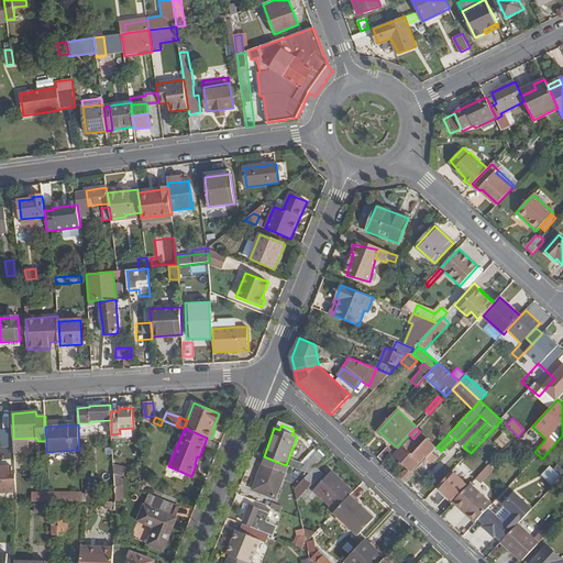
[(0,430),(0,446),(13,446),(13,439),(13,430),(0,430)]
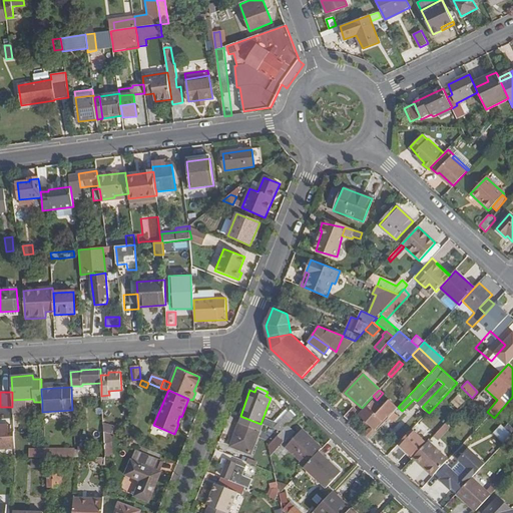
[(457,408),(464,401),(457,394),(450,401),(457,408)]
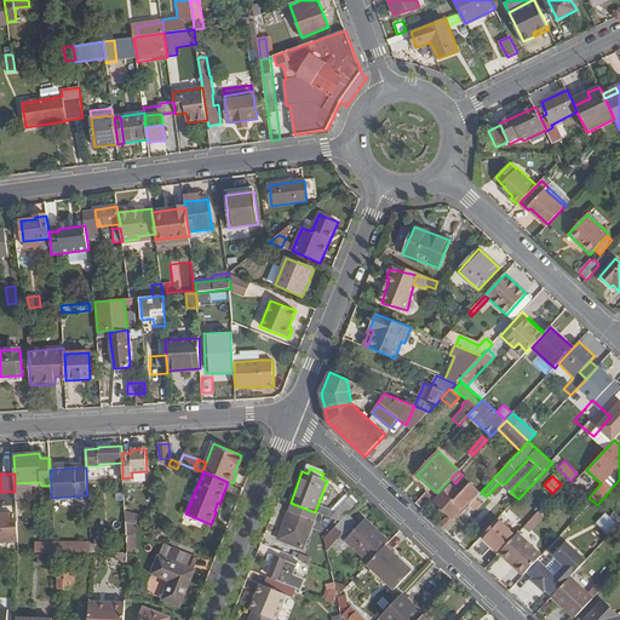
[(454,520),(480,493),(470,483),(460,495),(451,486),(435,500),(448,514),(438,524),(445,530),(454,520)]
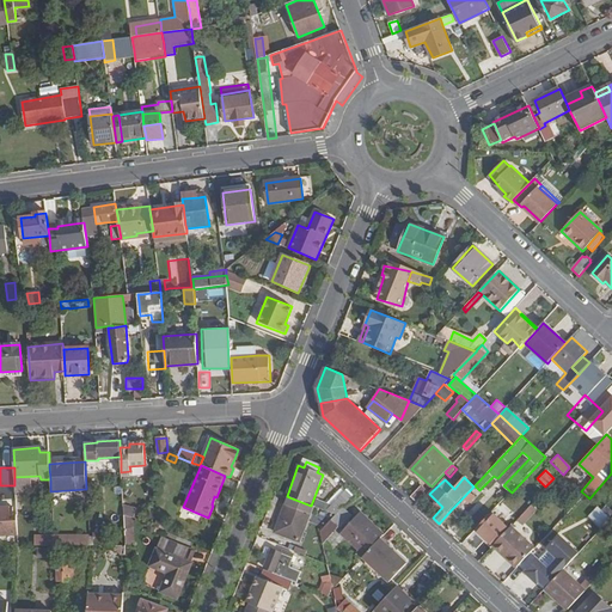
[(428,491),(422,485),(410,497),(416,503),(428,491)]
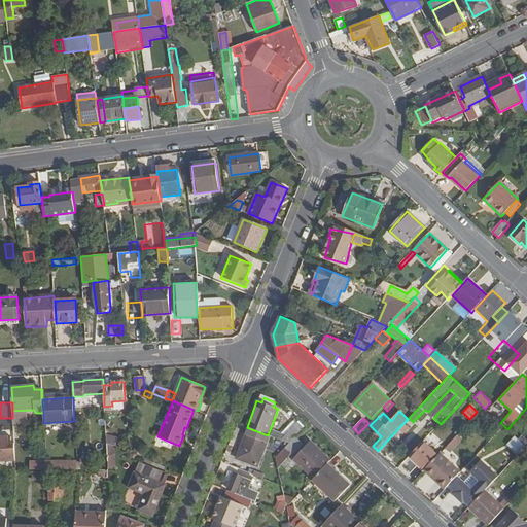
[(304,429),(297,423),(281,440),(290,444),(296,437),(304,429)]
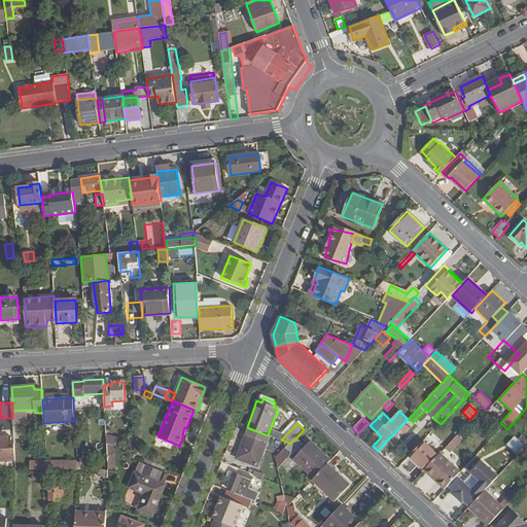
[(237,460),(257,467),(270,435),(268,435),(249,428),(237,460)]
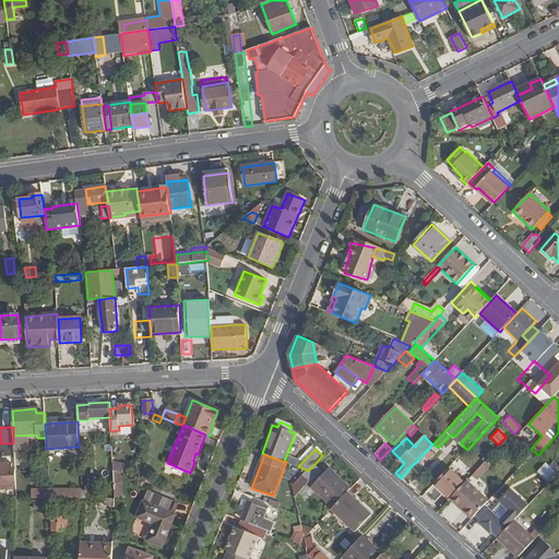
[(298,466),(302,462),(288,456),(286,462),(298,466)]
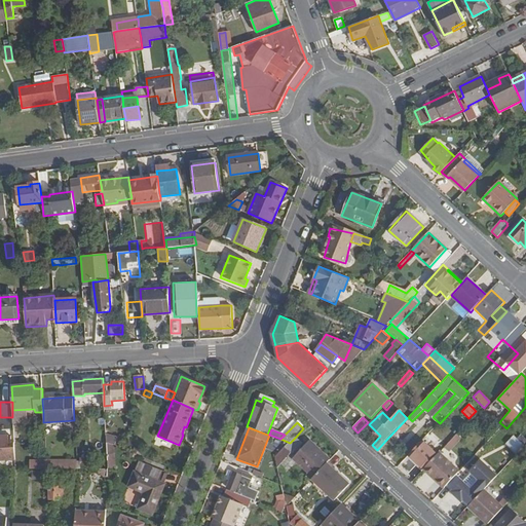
[(461,439),(457,435),(445,448),(449,452),(461,439)]
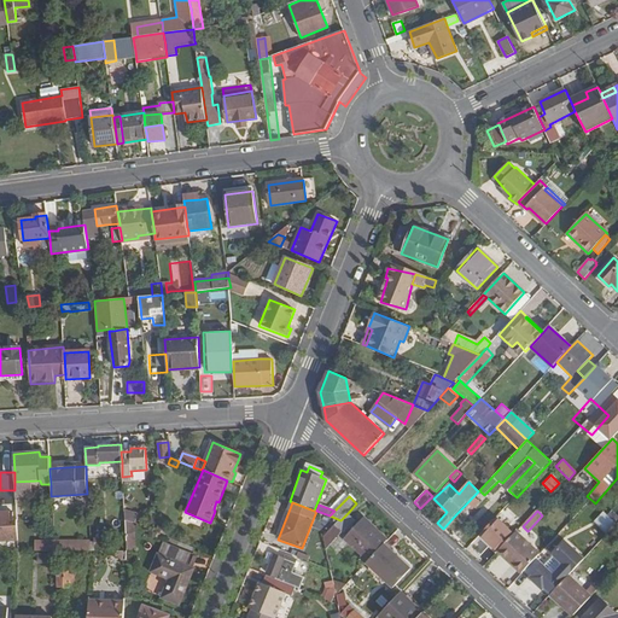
[(605,512),(600,518),(612,530),(617,524),(605,512)]
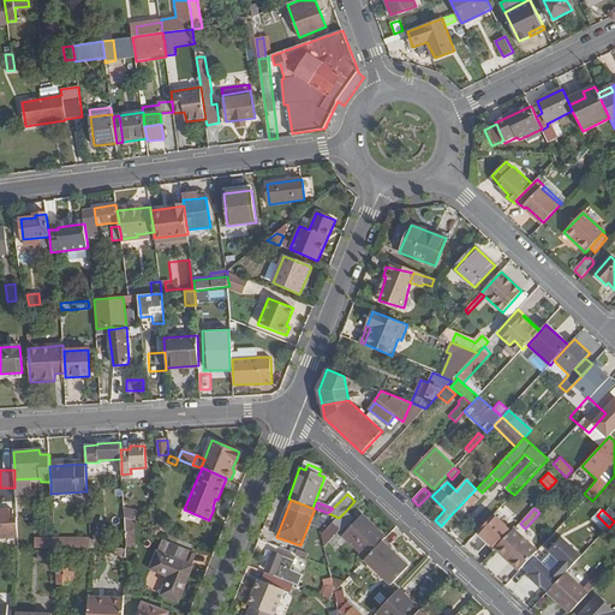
[(0,511),(0,538),(17,538),(17,517),(13,518),(13,511),(0,511)]
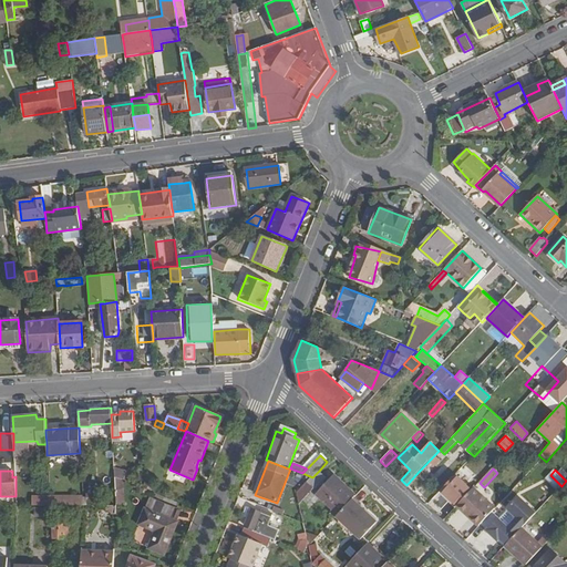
[(312,477),(298,493),(300,502),(313,488),(316,491),(327,478),(319,471),(312,477)]
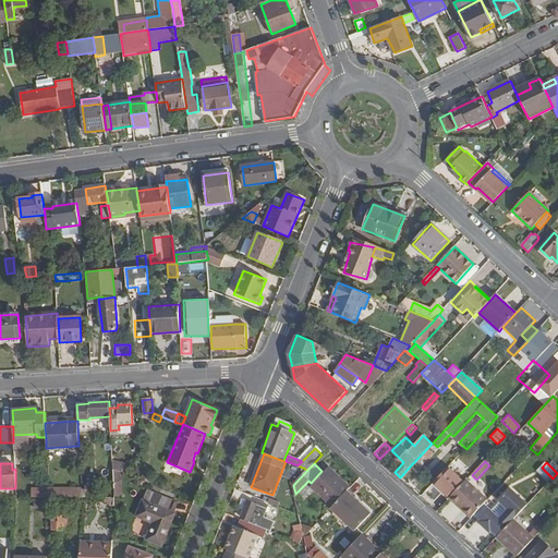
[(465,482),(449,466),(434,483),(450,498),(465,482)]
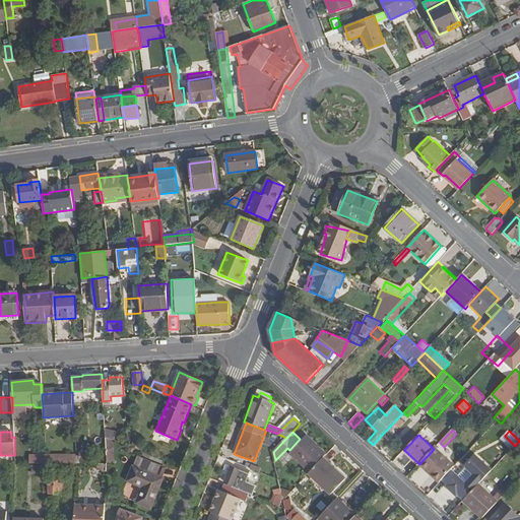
[(324,458),(326,455),(321,450),(307,437),(290,454),(305,467),(304,469),(309,474),(324,458)]
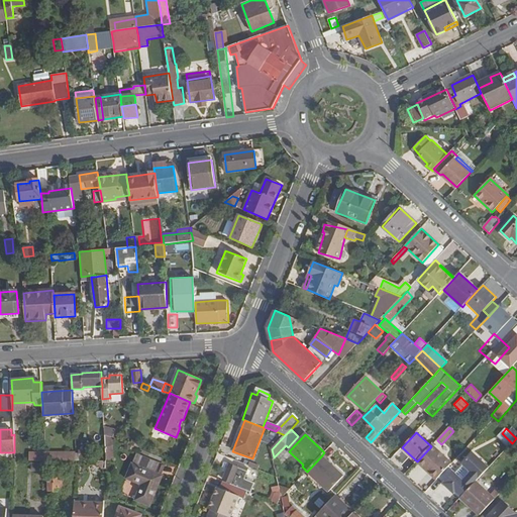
[(490,467),(508,447),(502,442),(483,463),(472,453),(461,464),(471,473),(462,481),(453,473),(448,468),(438,478),(444,484),(443,484),(453,494),(455,491),(461,497),(476,482),(490,467)]
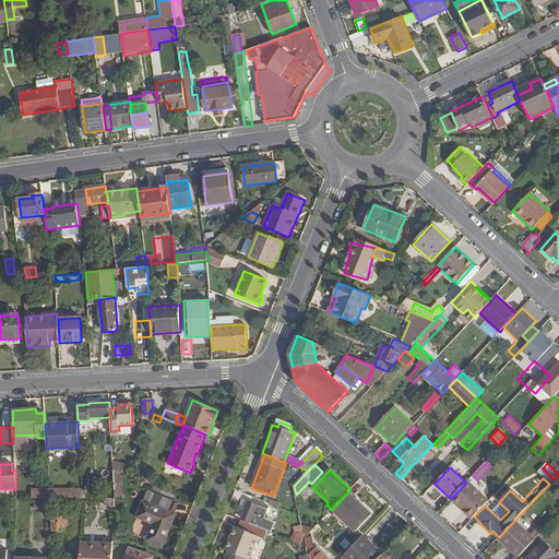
[(460,507),(462,504),(474,516),(485,506),(488,502),(467,482),(466,483),(451,499),(460,507)]
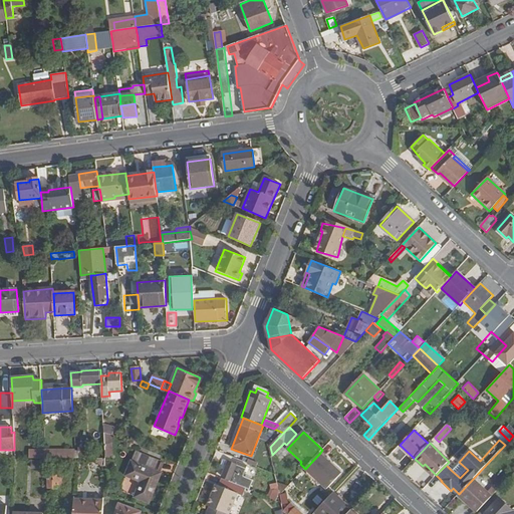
[(28,451),(29,459),(45,459),(45,450),(28,451)]
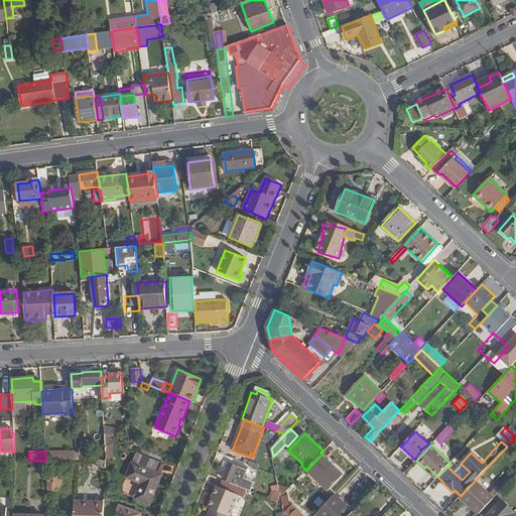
[(137,455),(133,464),(132,464),(127,478),(141,484),(136,499),(150,505),(162,475),(159,474),(162,465),(137,455)]
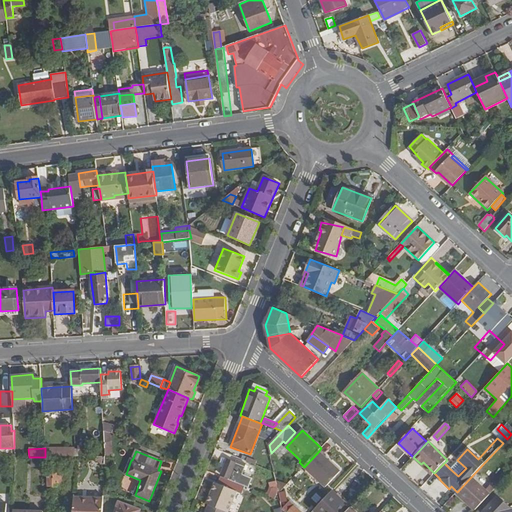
[(326,487),(341,472),(319,451),(304,467),(326,487)]
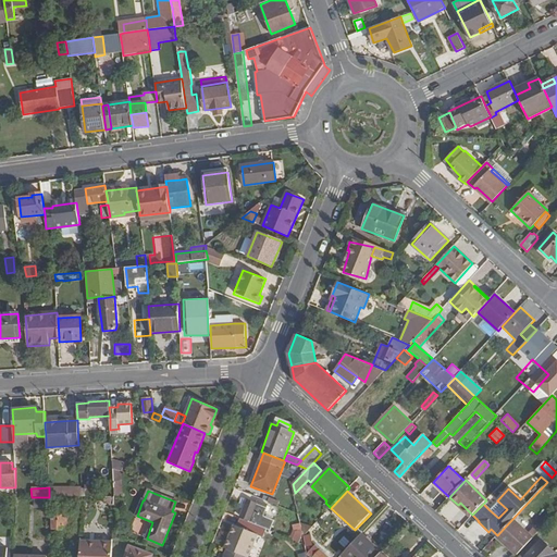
[(48,508),(48,499),(35,499),(35,508),(48,508)]
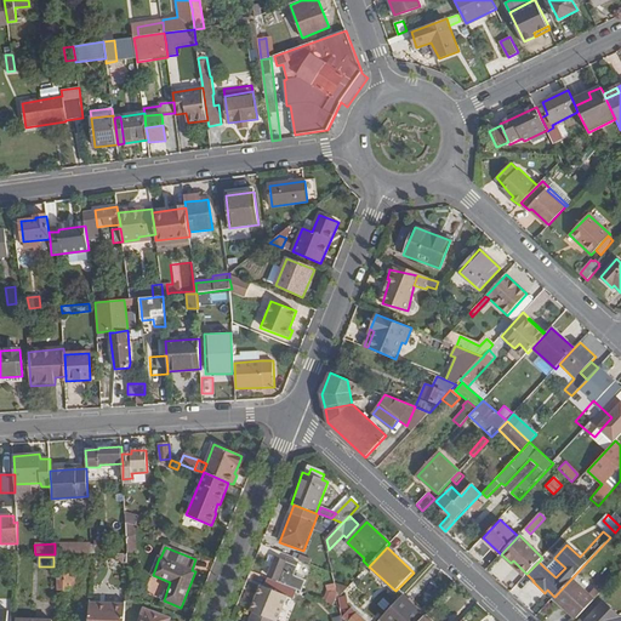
[(286,563),(277,559),(269,577),(274,580),(297,590),(302,591),(306,581),(295,576),(300,563),(289,559),(286,563)]
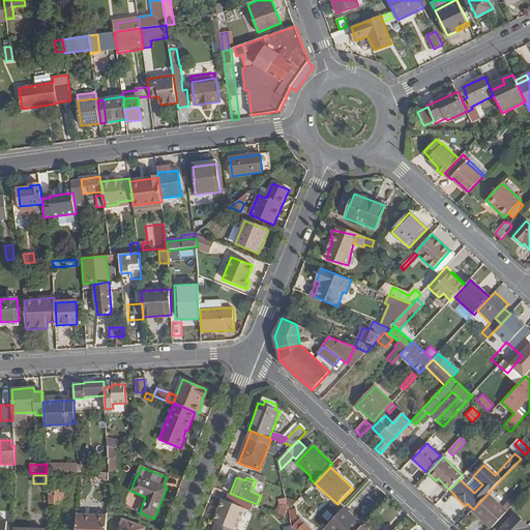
[(52,486),(52,494),(50,494),(50,503),(60,503),(60,501),(65,501),(65,486),(52,486)]
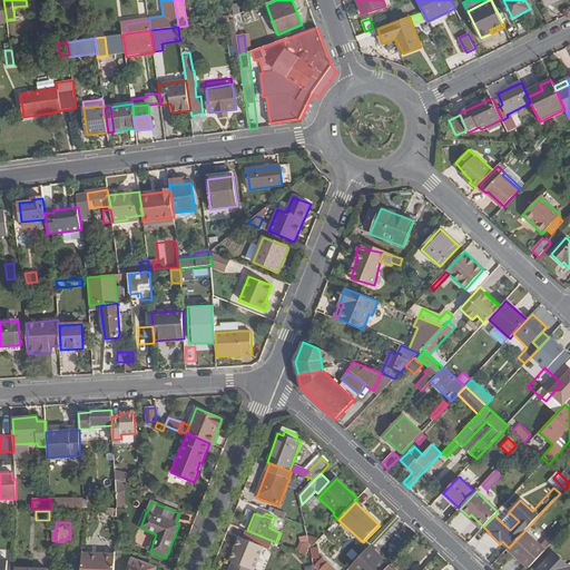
[(509,548),(509,549),(529,568),(546,550),(540,546),(524,531),(509,548)]
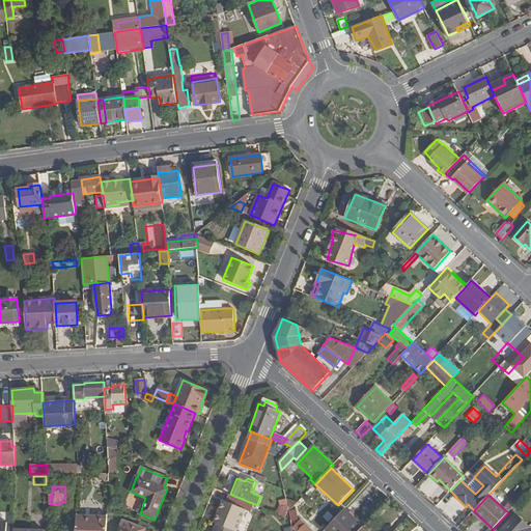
[(247,506),(253,508),(254,504),(234,496),(231,503),(230,502),(222,520),(238,527),(247,506)]
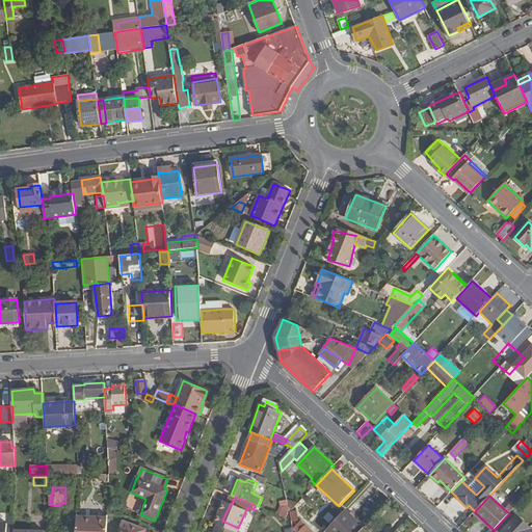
[(288,500),(290,511),(298,503),(288,500)]
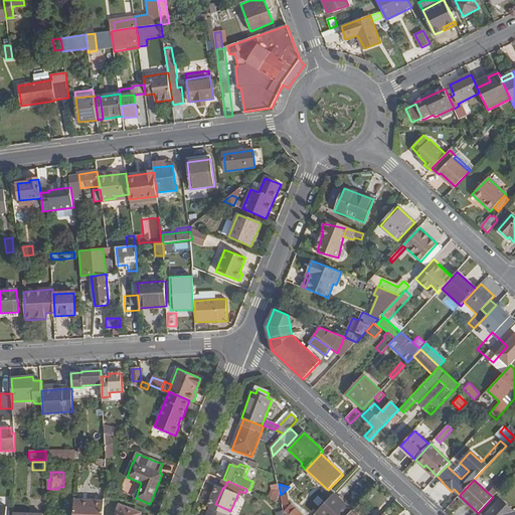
[(495,486),(488,493),(493,497),(499,491),(495,486)]
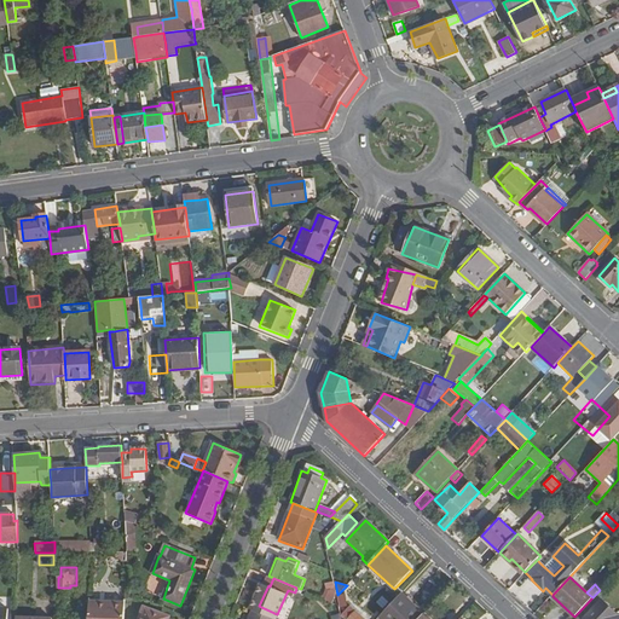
[(336,591),(331,590),(327,600),(328,600),(334,602),(336,596),(337,594),(336,591)]
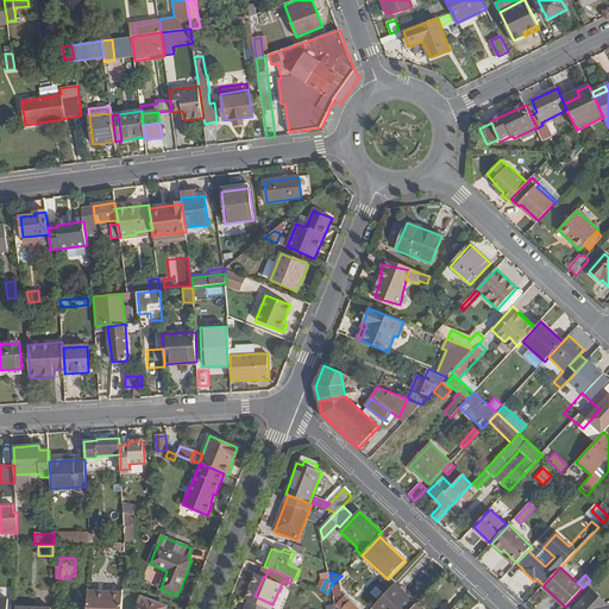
[(413,608),(418,604),(396,584),(374,607),(376,608),(413,608)]
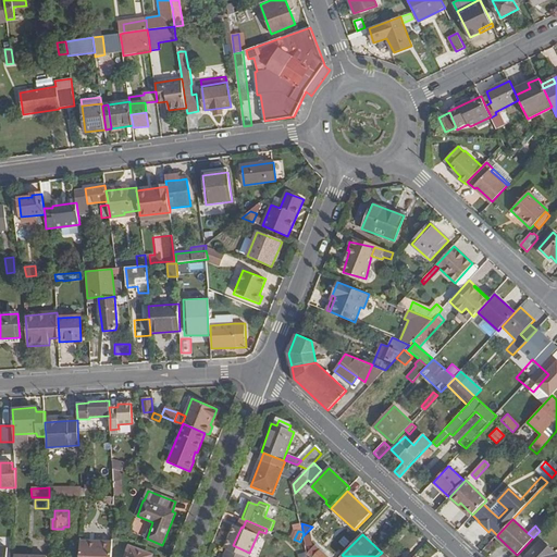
[(556,556),(556,554),(541,540),(523,556),(556,556)]
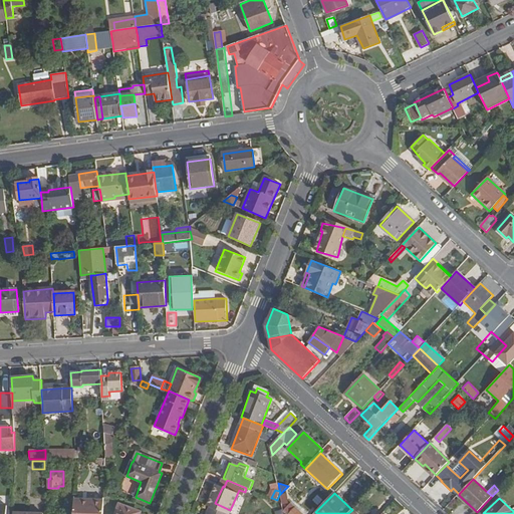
[(102,513),(103,501),(74,500),(73,513),(102,513)]
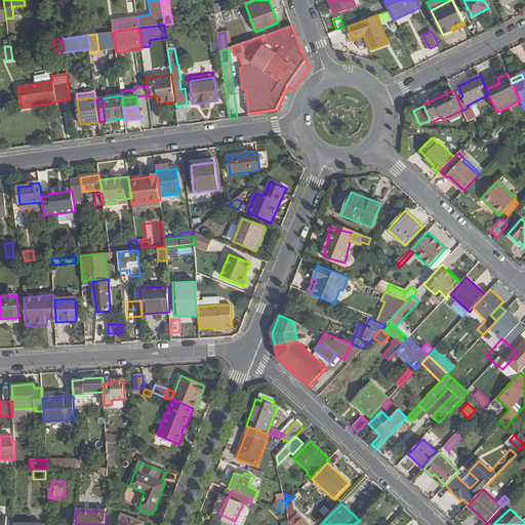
[(301,519),(296,515),(291,521),(295,524),(294,524),(310,524),(303,518),(301,519)]
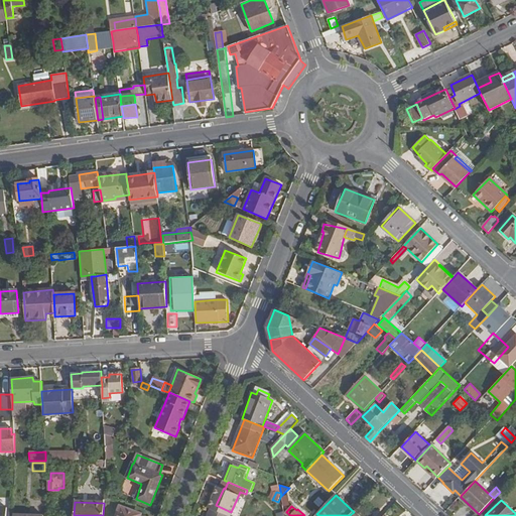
[(140,515),(141,514),(120,507),(116,515),(140,515)]
